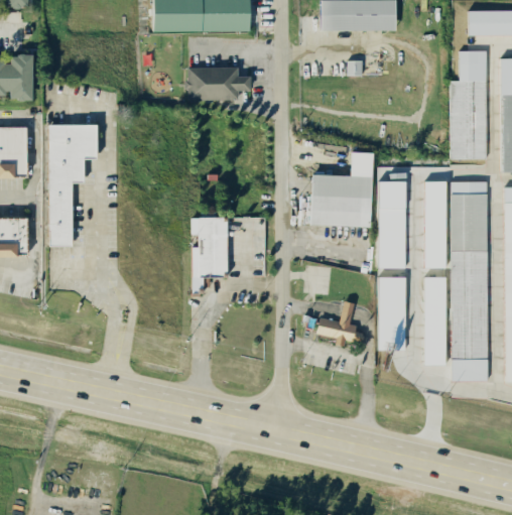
[(0,0),(0,3),(5,4),(6,8),(25,8),(24,0),(0,0)]
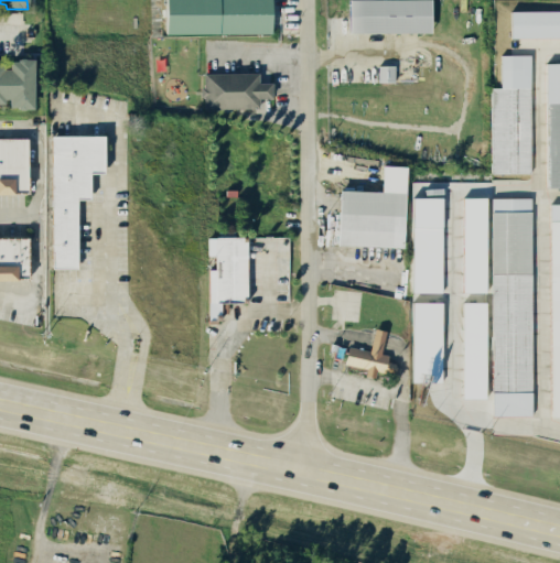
[(275,0),(164,0),(165,35),(275,34),(275,0)]
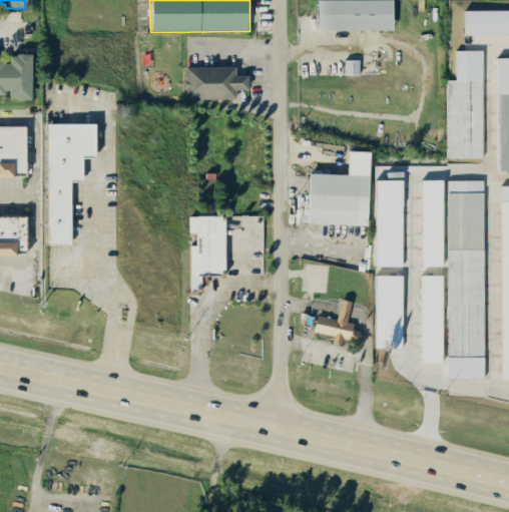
[(317,31),(392,30),(391,0),(347,0),(317,1),(317,31)]
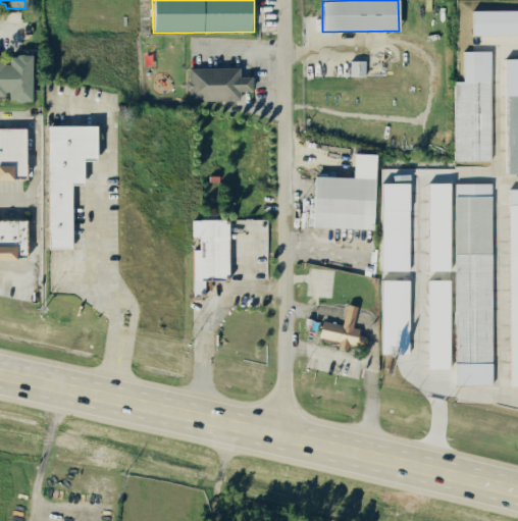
[(517,10),(472,11),(473,36),(517,35),(517,10)]
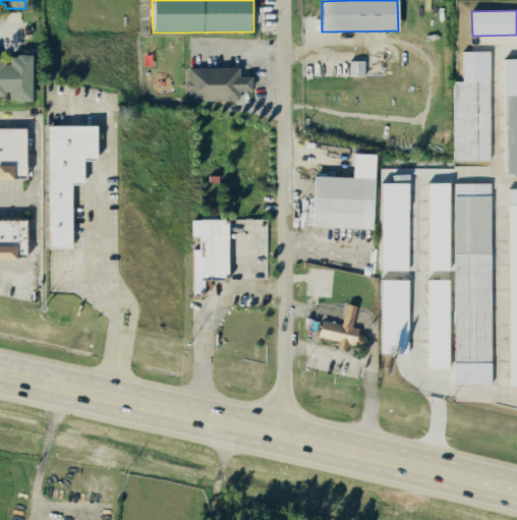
[(462,52),(462,81),(453,81),(455,161),(494,161),(491,51),(462,52)]
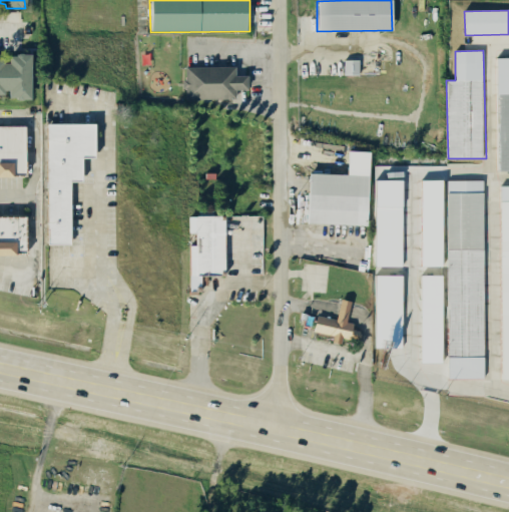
[(30,99),(29,54),(7,55),(7,57),(0,57),(0,95),(5,96),(6,100),(30,99)]
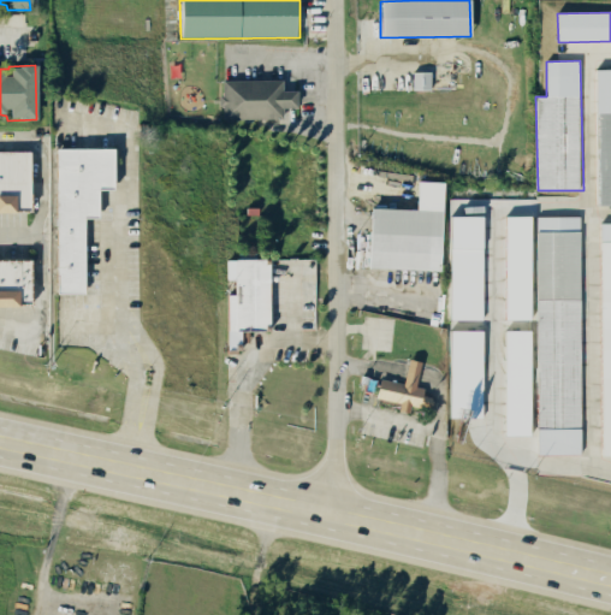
[(610,70),(598,70),(600,206),(610,205),(610,70)]
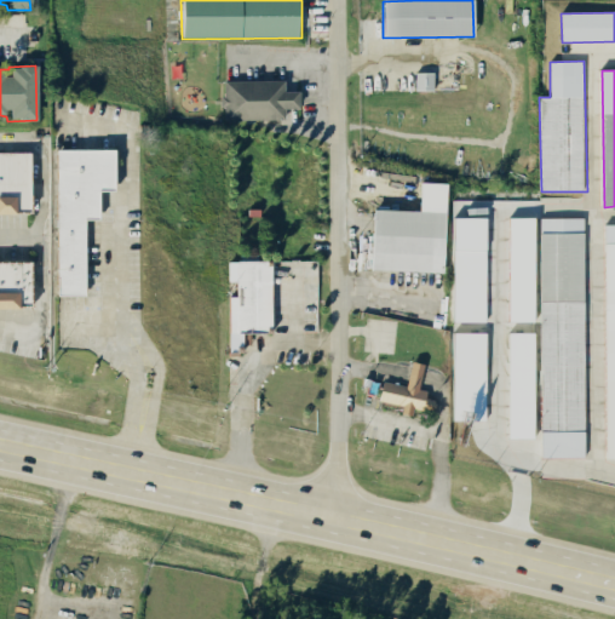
[(419,91),(436,91),(436,73),(418,73),(419,91)]
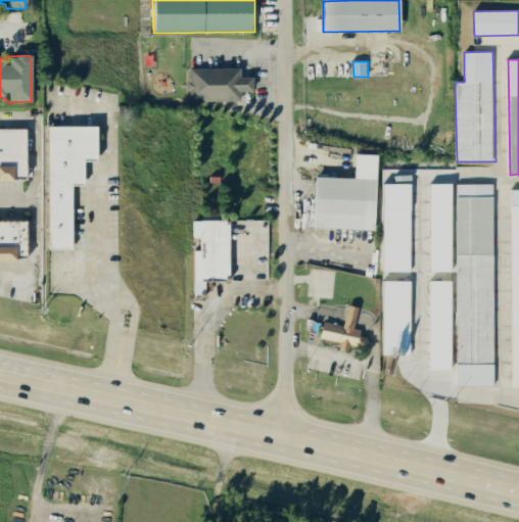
[(190,68),(191,102),(243,101),(243,92),(254,91),(253,78),(242,78),(242,67),(190,68)]
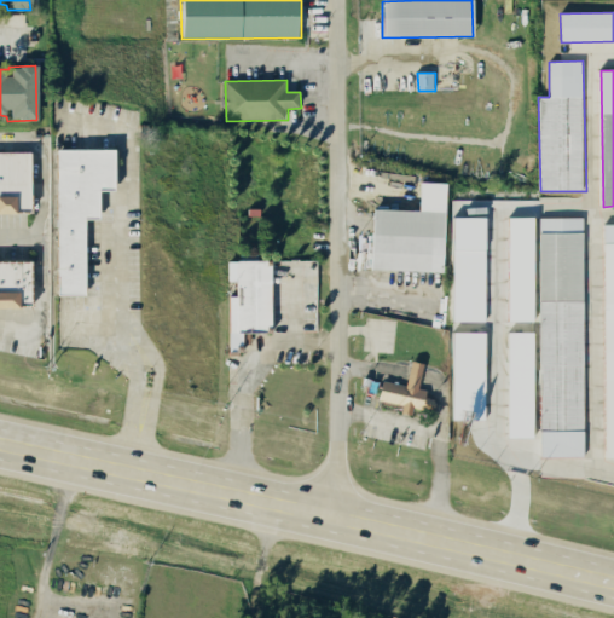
[(53,150),(54,296),(85,296),(84,220),(98,220),(98,192),(114,192),(113,149),(53,150)]
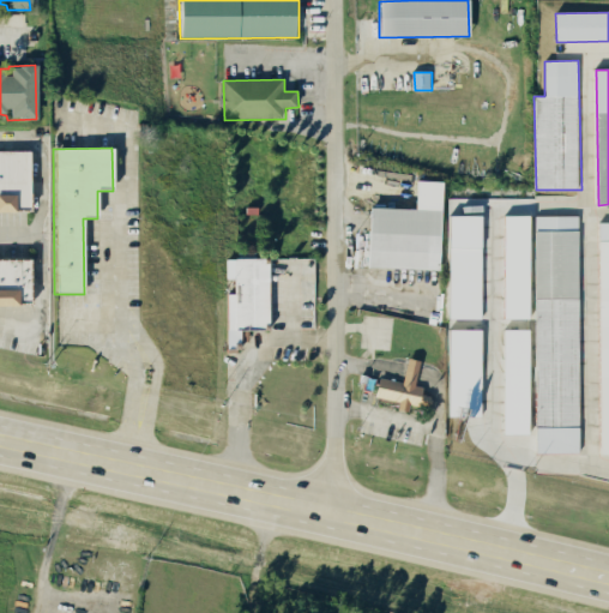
[(0,151),(0,211),(34,211),(34,152),(0,151)]
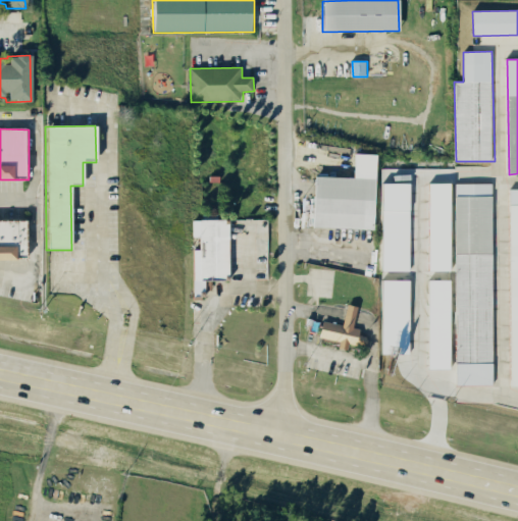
[(375,178),(314,176),(313,209),(306,209),(305,227),(373,229),(375,178)]
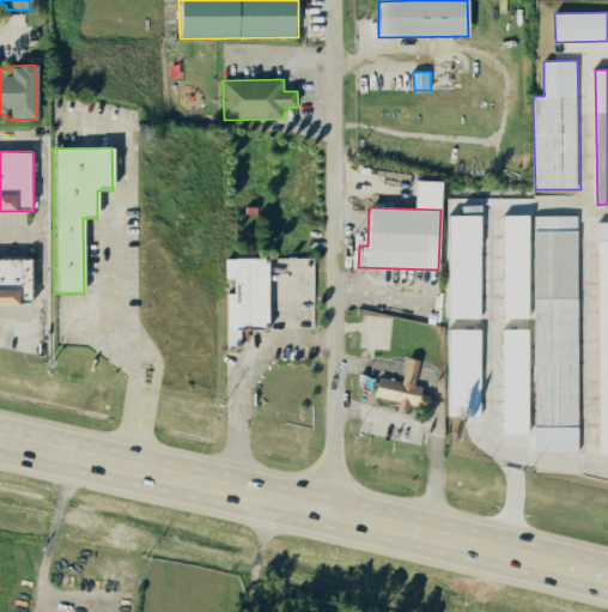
[(448,320),(482,319),(481,216),(447,216),(448,320)]
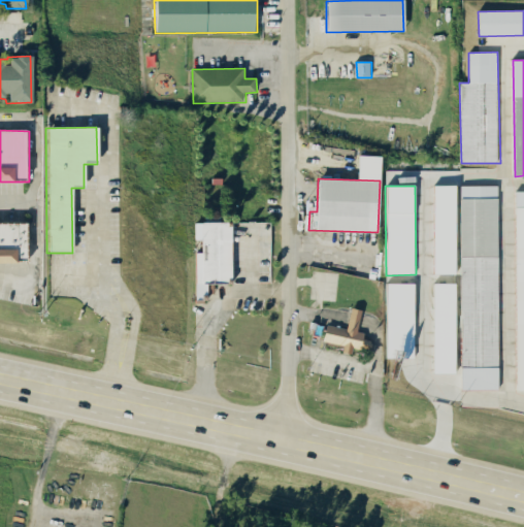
[(455,274),(454,186),(433,186),(434,274),(455,274)]
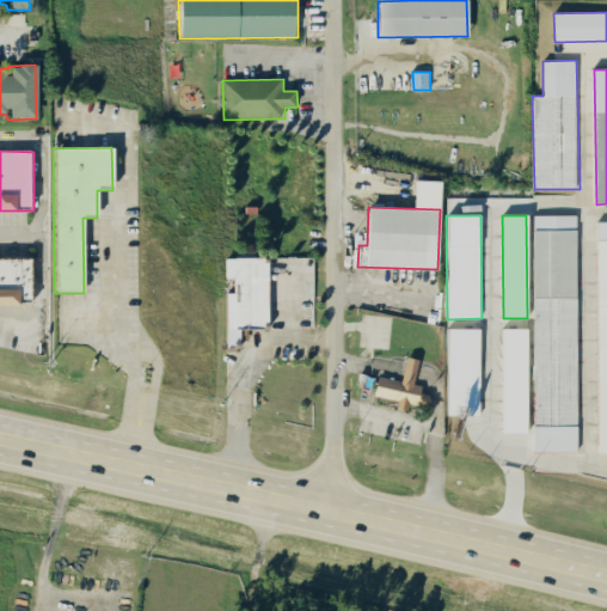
[(534,452),(578,452),(578,215),(534,215),(534,452)]
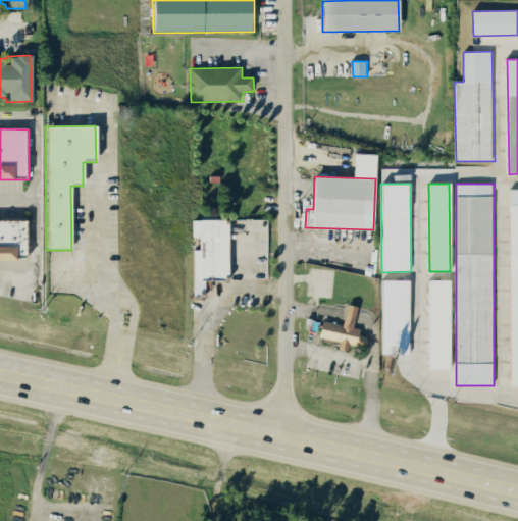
[(0,259),(29,259),(29,220),(0,220),(0,259)]
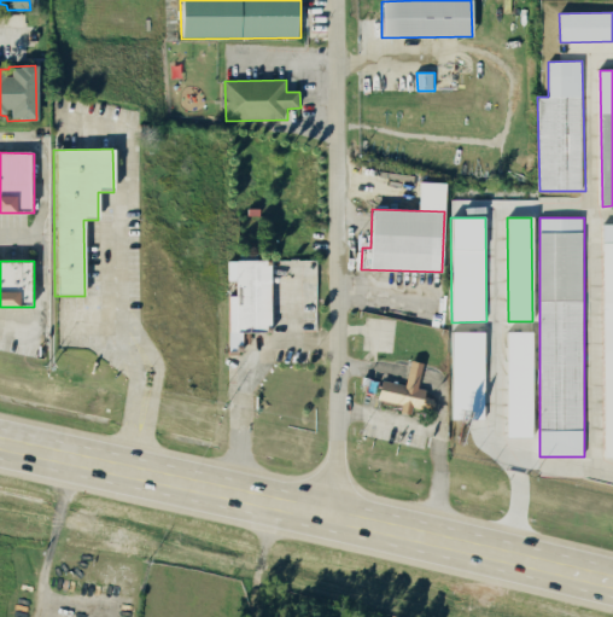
[(486,418),(486,332),(451,332),(453,419),(486,418)]
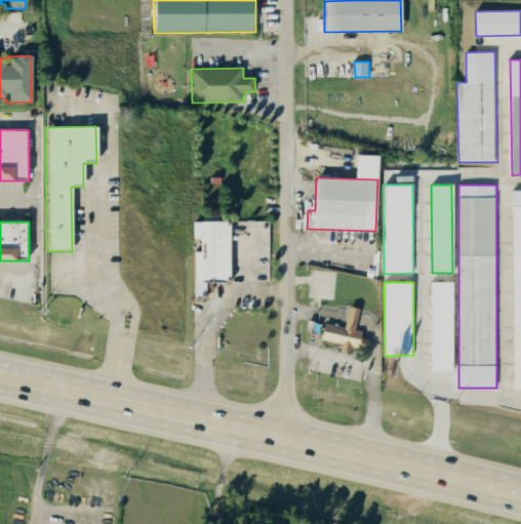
[(453,371),(452,282),(432,282),(432,372),(453,371)]
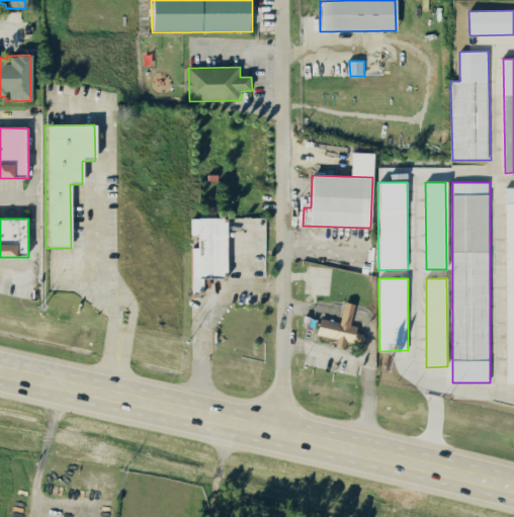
[(355,305),(344,303),(341,323),(320,320),(317,336),(337,339),(336,346),(349,348),(355,305)]
